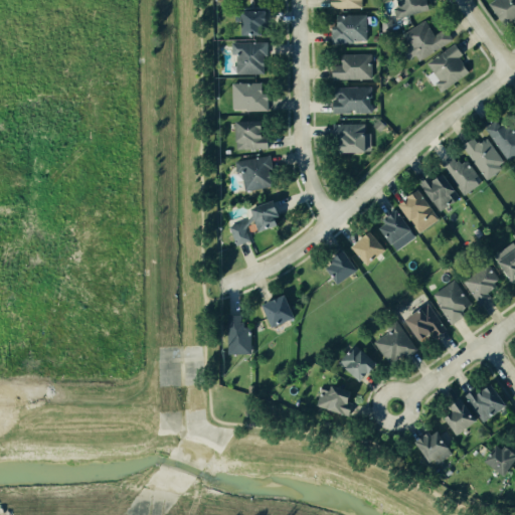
[(330,0),(330,7),(361,8),(361,0),(330,0)]
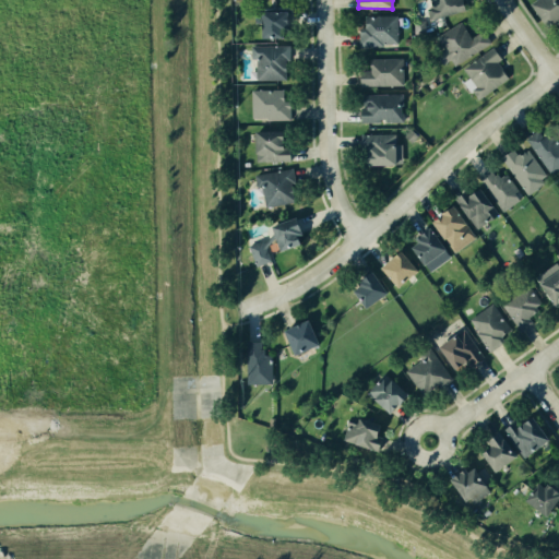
[(470,0),(473,8),(429,23),(425,10),(430,8),(427,0),(470,0)]
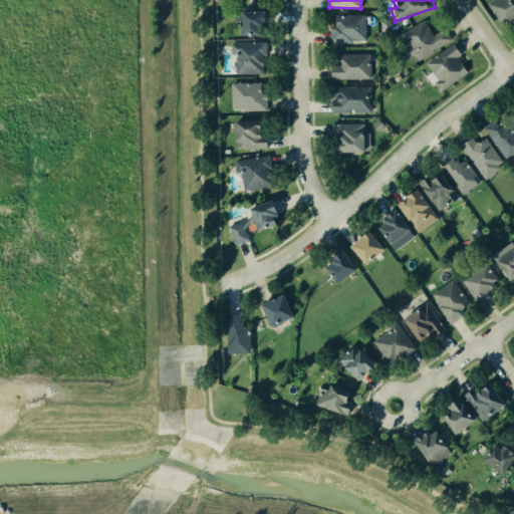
[(513,0),(492,0),(487,4),(502,26),(513,17),(513,0)]
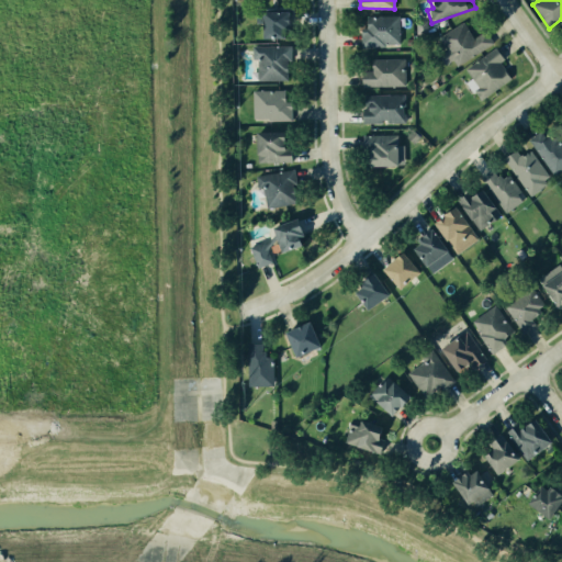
[(259,10),(258,36),(281,36),(281,10),(259,10)]
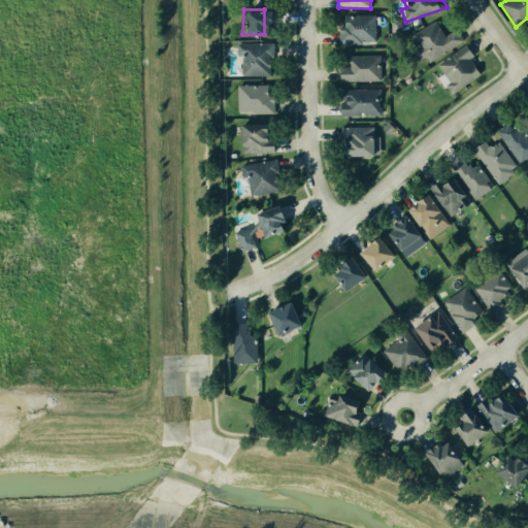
[(374,14),(376,44),(339,46),(338,27),(344,26),(344,15),(374,14)]
